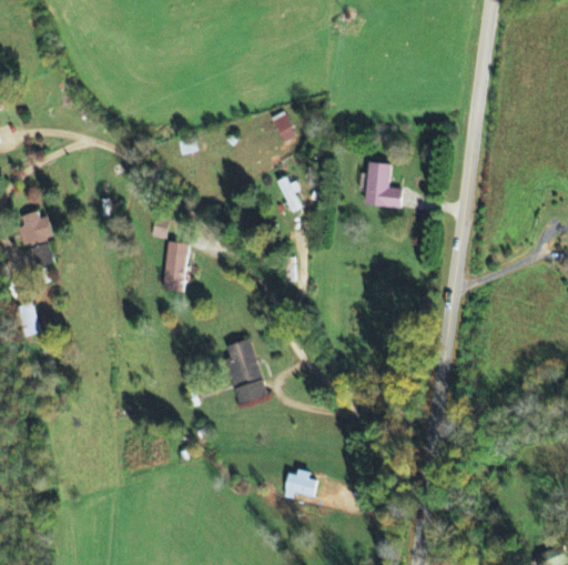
[(271,118),(285,141),(297,134),(283,110),(271,118)]
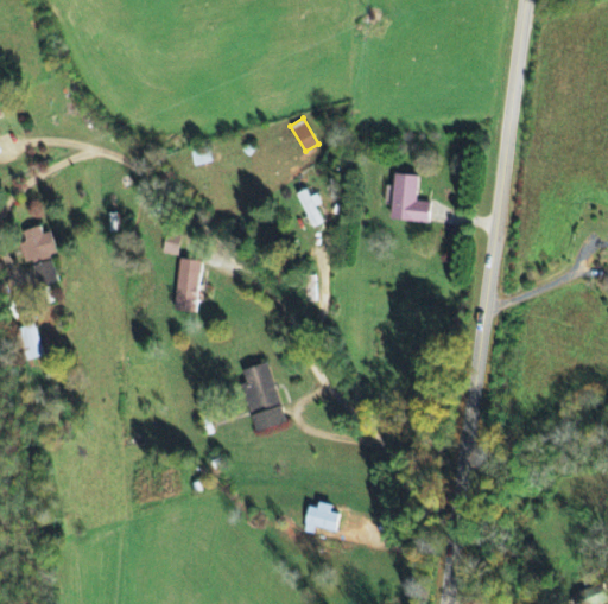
[(191,151),(195,165),(213,160),(208,146),(191,151)]
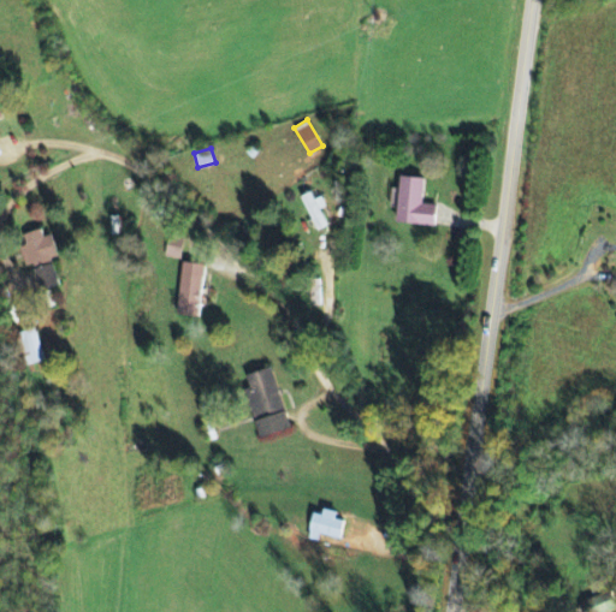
[(425,178),(402,174),(396,221),(434,226),(437,205),(422,202),(425,178)]
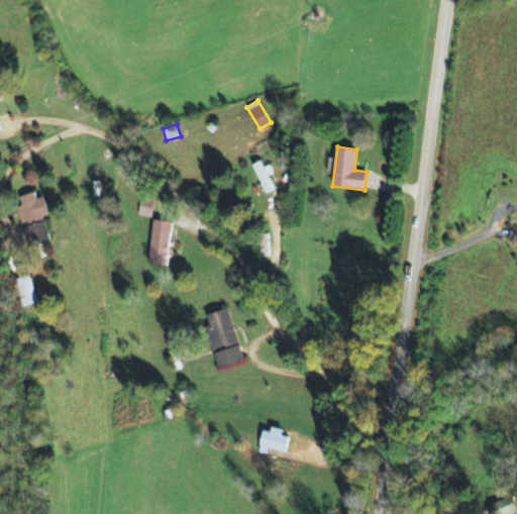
[(275,189),(268,175),(274,173),(270,164),(264,167),(261,161),(252,165),(267,193),(275,189)]
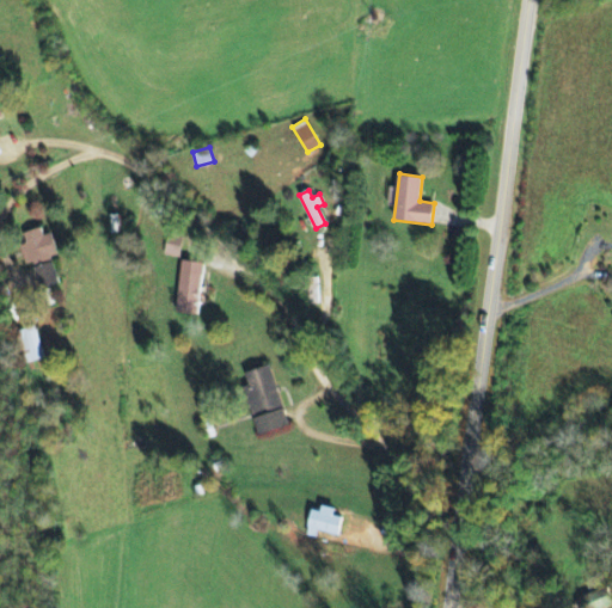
[(56,253),(51,232),(43,234),(41,227),(23,231),(25,243),(20,244),(24,263),(34,262),(40,287),(57,283),(51,255),(56,253)]
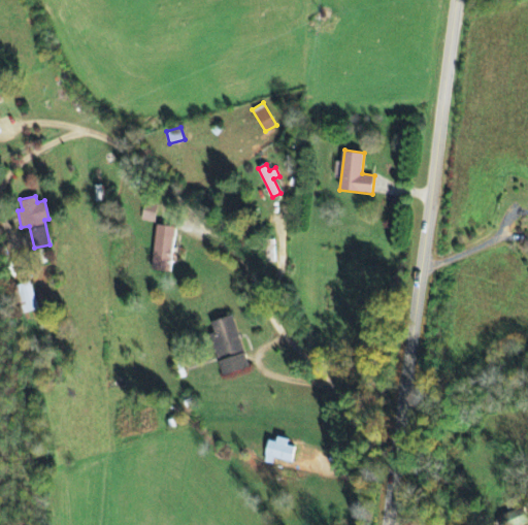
[(175,211),(162,211),(162,230),(175,230),(175,211)]
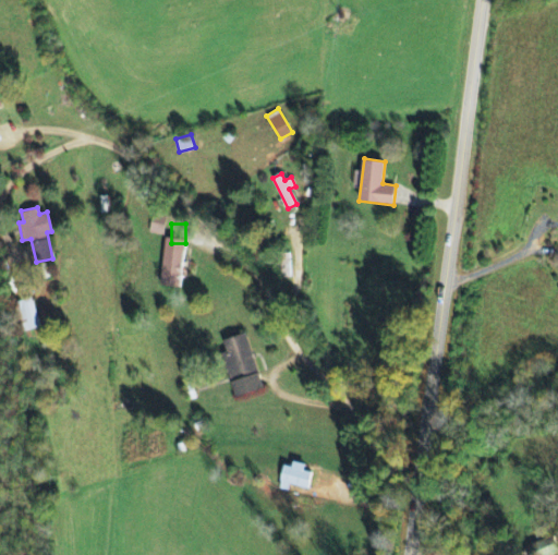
[(179,286),(183,251),(165,248),(160,284),(179,286)]
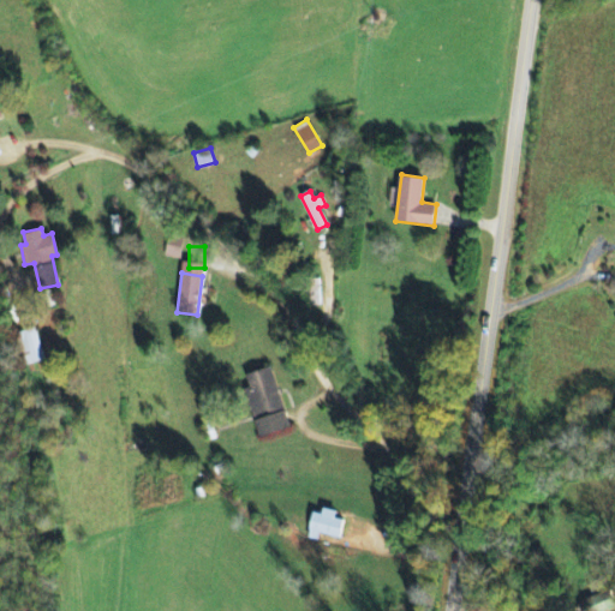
[(25,364),(45,360),(37,327),(18,330),(25,364)]
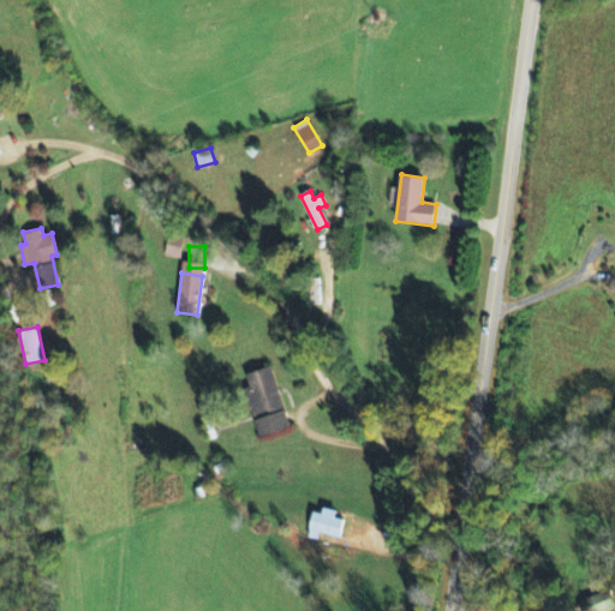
[(286,430),(275,367),(245,372),(257,435),(286,430)]
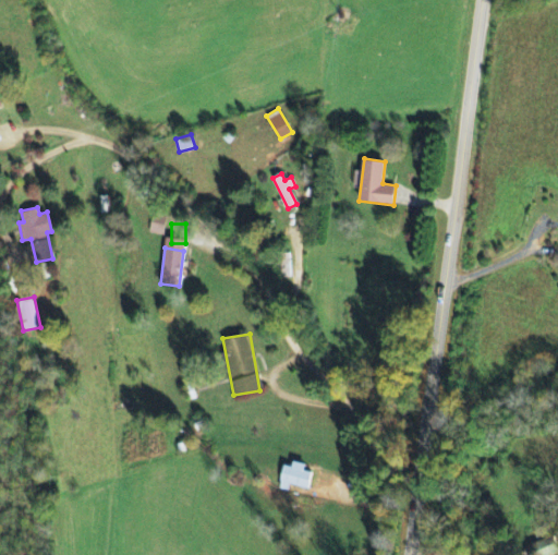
[(287,490),(289,482),(307,486),(313,467),(286,460),(278,486),(287,490)]
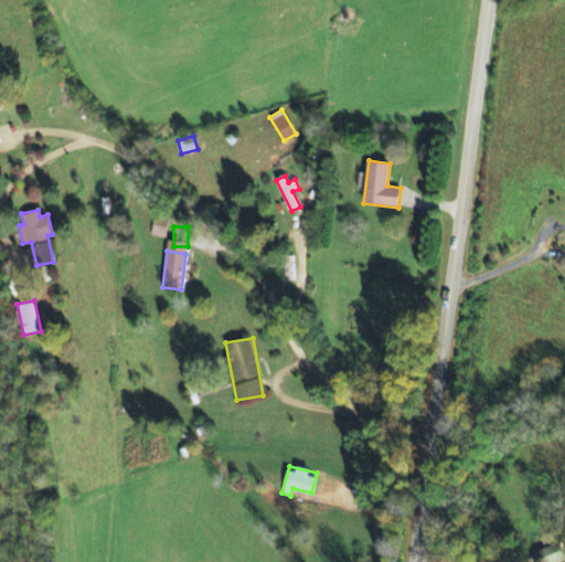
[(540,561),(555,561),(564,558),(564,552),(560,540),(535,551),(540,561)]
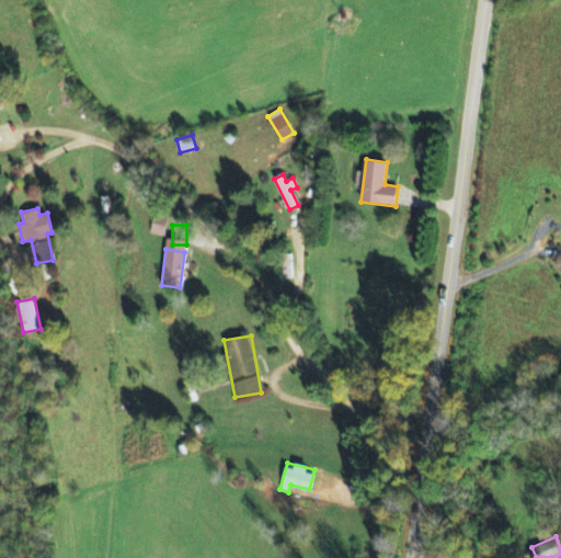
All buildings are outlined.
